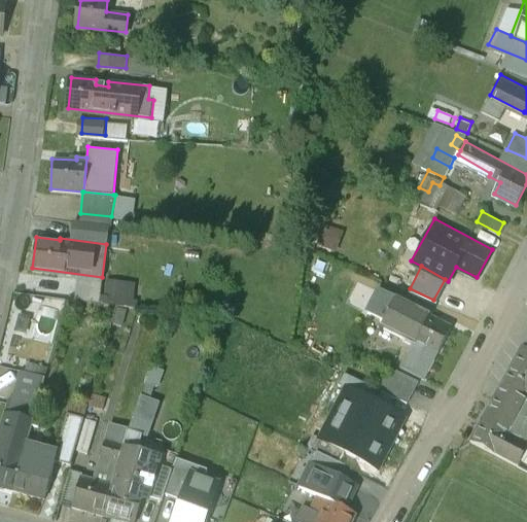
[(117,278),(114,298),(138,301),(141,281),(117,278)]
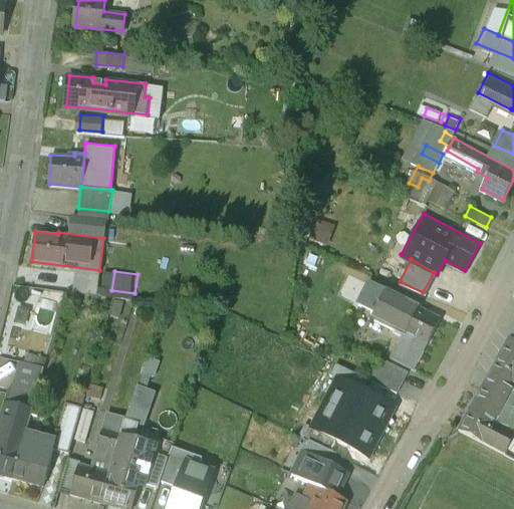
[(440,314),(368,278),(356,301),(373,309),(370,314),(402,330),(390,354),(413,366),(440,314)]
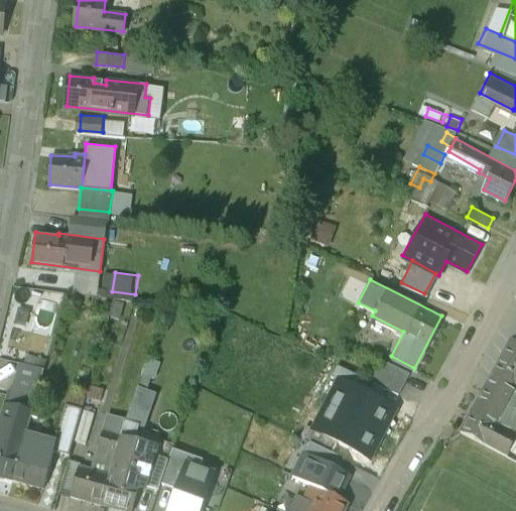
[(33,306),(33,295),(7,294),(6,353),(26,354),(26,315),(39,315),(39,306),(33,306)]
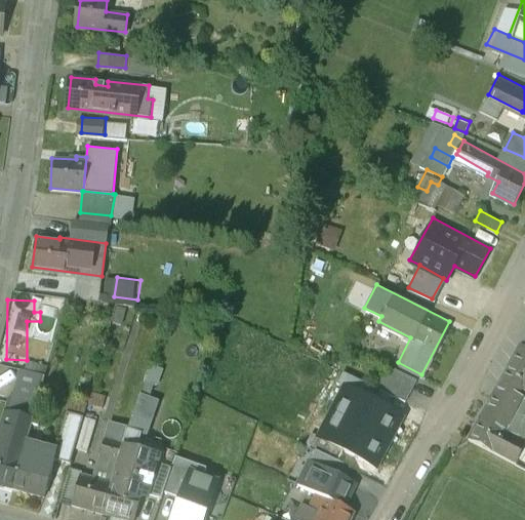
[(524,347),(518,344),(479,414),(505,431),(506,429),(524,394),(524,347)]
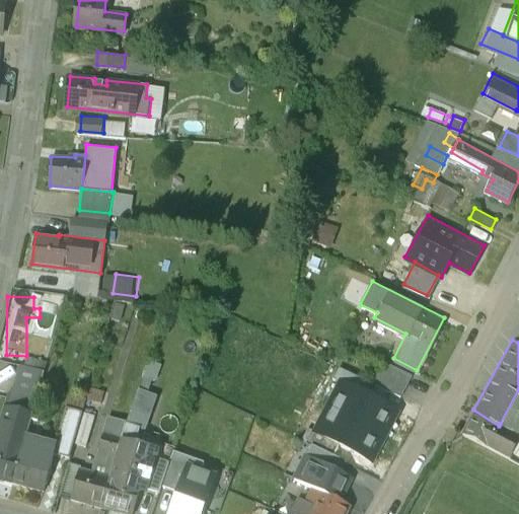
[(412,373),(382,359),(371,380),(400,393),(412,373)]
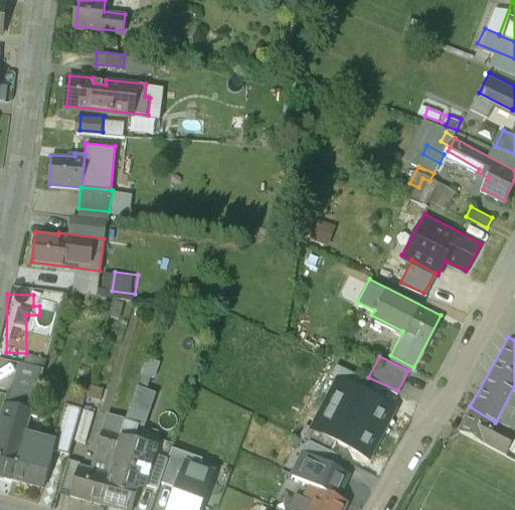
[(43,367),(19,360),(11,389),(35,395),(43,367)]
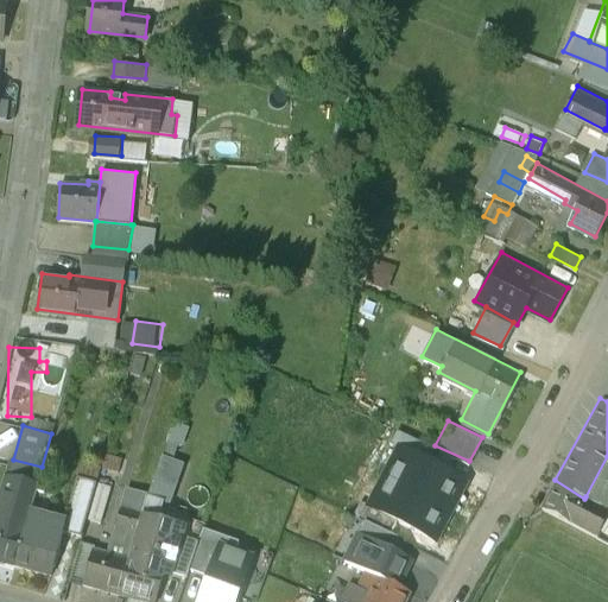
[(428,458),(435,445),(396,426),(388,438),(398,443),(428,458)]
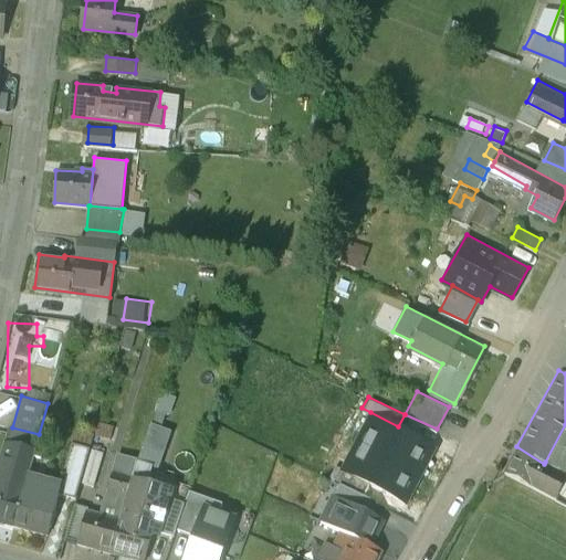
[(398,426),(370,412),(356,439),(418,472),(432,445),(398,426)]
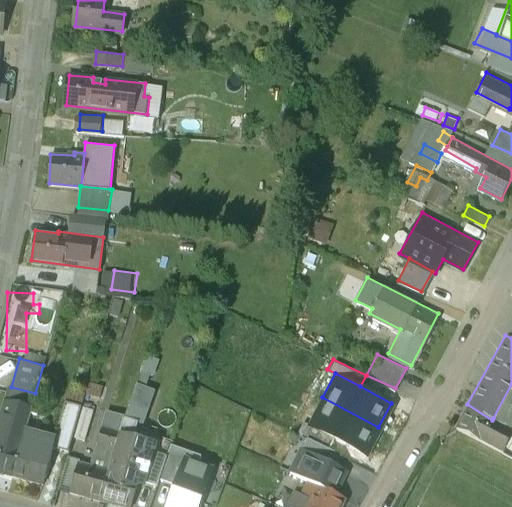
[(137,382),(124,413),(99,498),(130,506),(138,478),(145,480),(155,450),(152,450),(154,443),(133,437),(137,421),(140,421),(153,388),(137,382)]
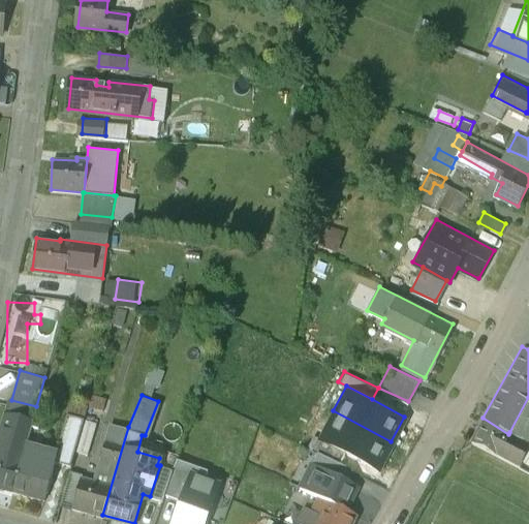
[(379,465),(391,441),(333,410),(320,434),(379,465)]
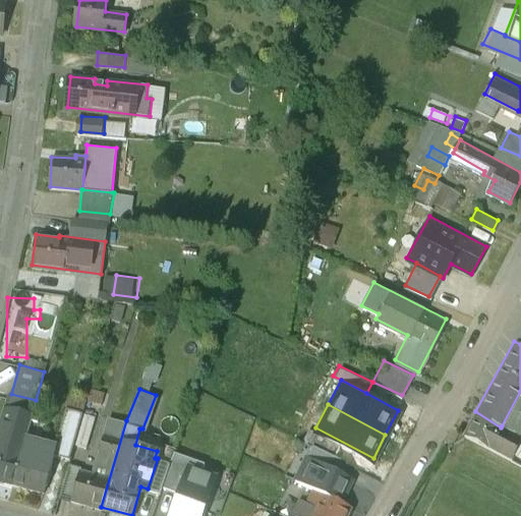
[(81,412),(64,407),(52,447),(51,453),(53,454),(67,458),(81,412)]
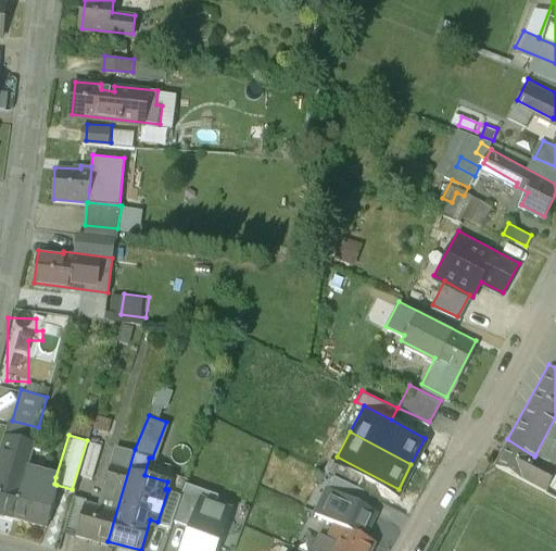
[(534,456),(507,439),(495,462),(545,489),(555,468),(555,465),(535,454),(534,456)]
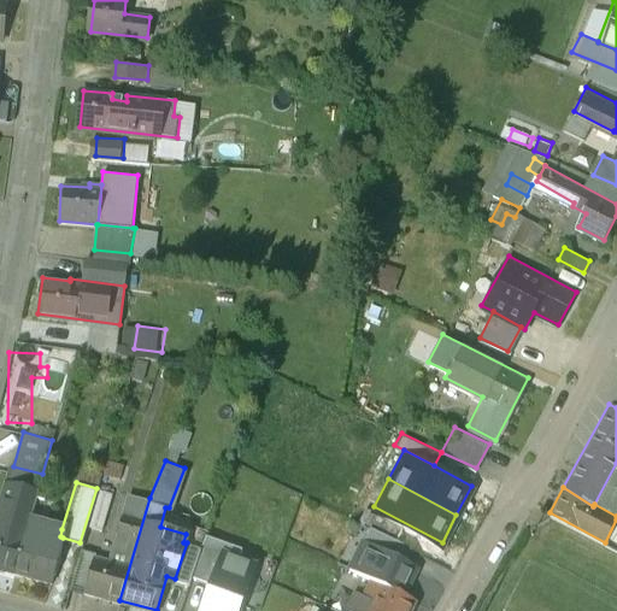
[(17,488),(5,532),(0,529),(0,568),(15,573),(29,521),(36,494),(17,488)]
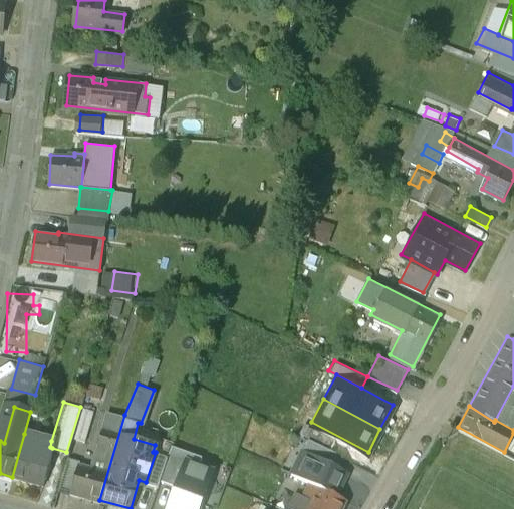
[(91,466),(77,461),(69,491),(99,500),(124,415),(106,411),(91,466)]
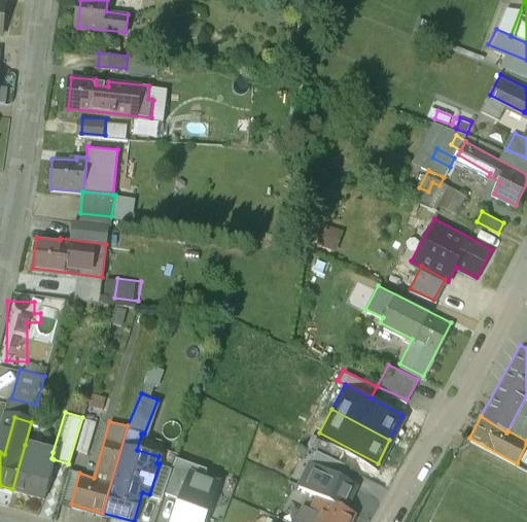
[(53,452),(25,445),(12,489),(42,497),(54,459),(51,458),(53,452)]
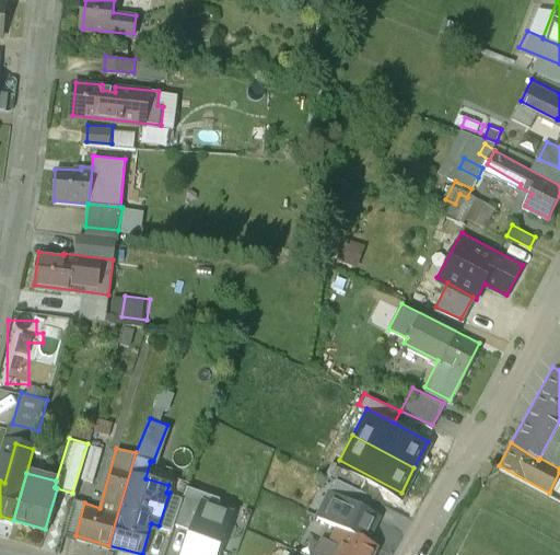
[(336,477),(329,488),(365,507),(372,495),(336,477)]
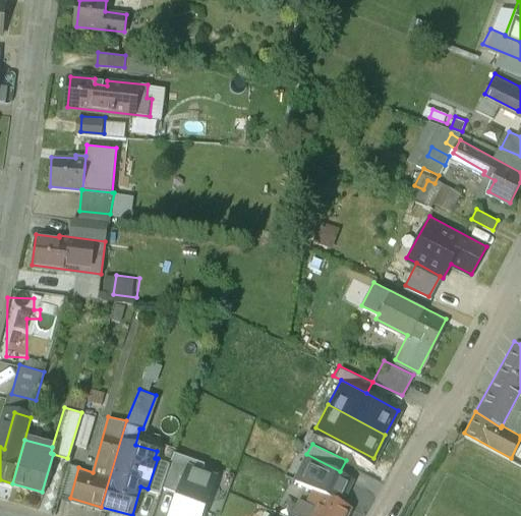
[(170,463),(163,484),(180,492),(189,466),(201,470),(205,461),(173,451),(170,463)]
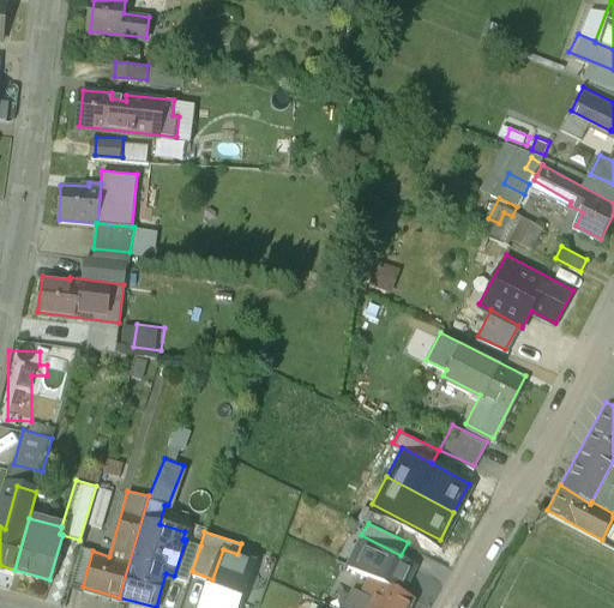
[(401,555),(361,535),(348,563),(368,573),(402,589),(415,563),(401,555)]
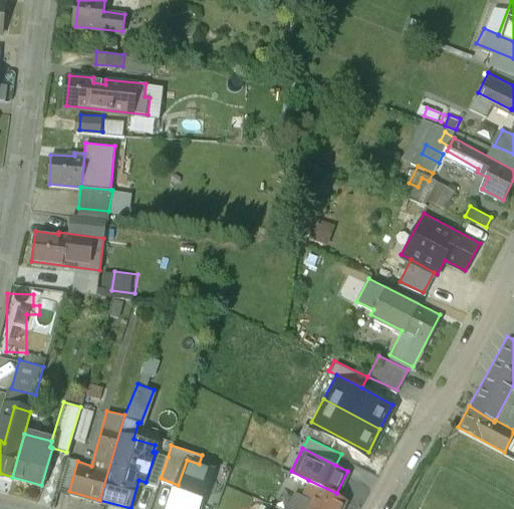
[(166,456),(156,452),(146,482),(159,485),(161,478),(168,457),(166,456)]
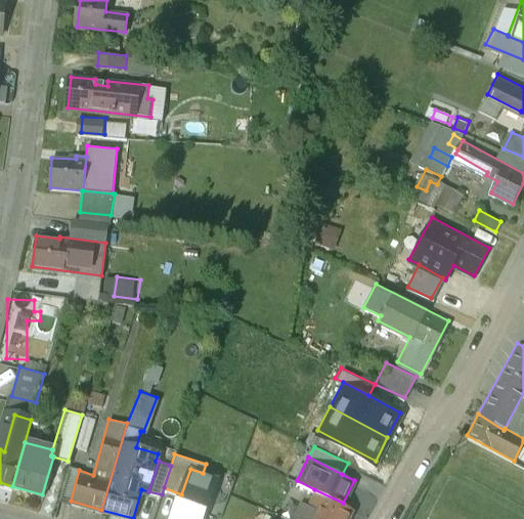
[(172,518),(202,518),(217,478),(203,473),(190,469),(181,494),(172,518)]
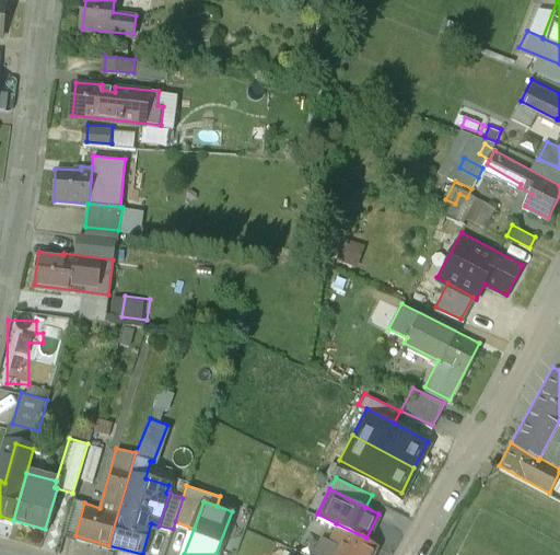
[(366,538),(336,523),(329,536),(321,533),(311,554),(372,554),(377,544),(366,538)]
